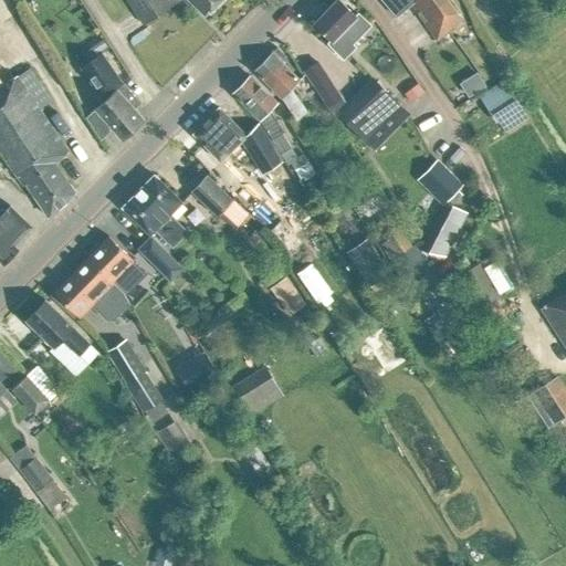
[(126,0),(143,24),(171,4),(178,0),(189,0),(205,14),(218,0),(126,0)]
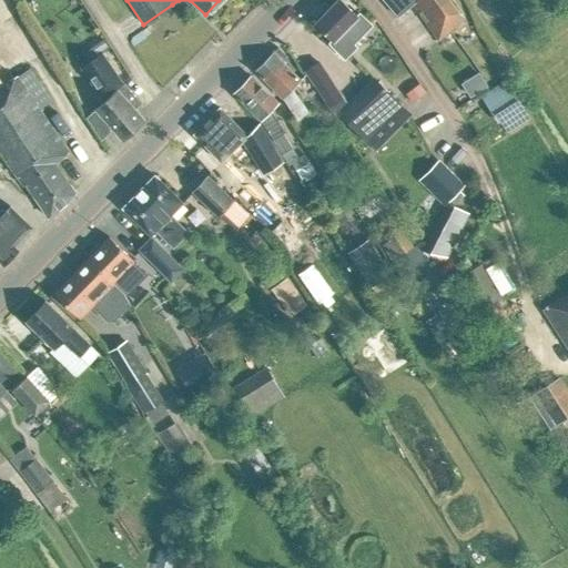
[(356,16),(340,0),(335,0),(325,12),(322,9),(314,18),(317,20),(314,22),(331,39),(328,43),(332,47),(344,59),(355,47),(352,43),(363,33),(363,34),(372,26),(359,13),(356,16)]
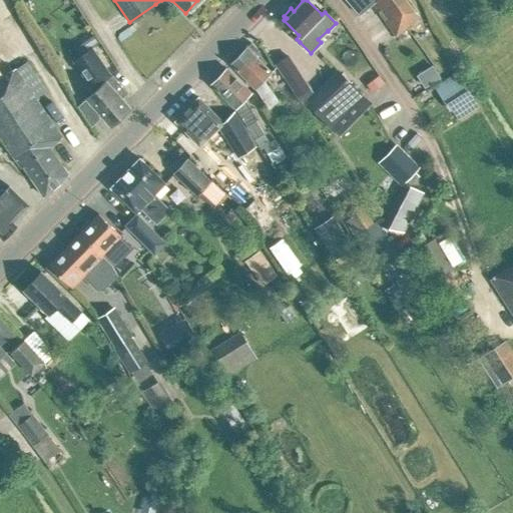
[(346,0),(360,15),(372,5),(395,36),(417,16),(405,0),(392,0),(392,1),(390,0),(346,0)]
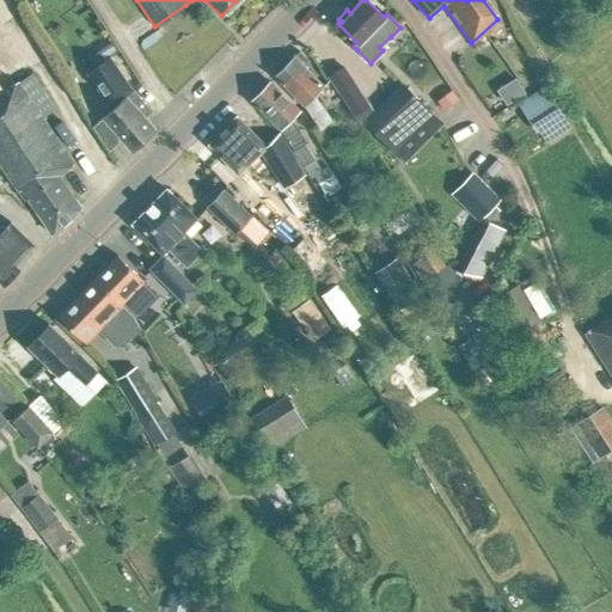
[(330,120),(314,96),(323,87),(303,67),(308,61),(299,51),(275,77),(304,104),(320,130),(330,120)]
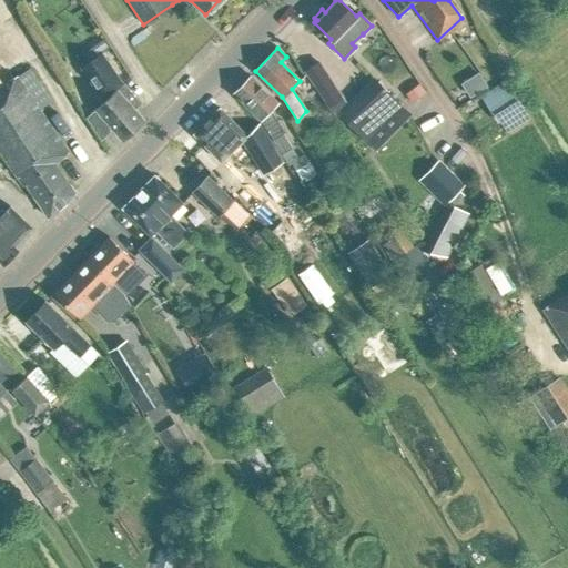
[(141,103),(124,83),(123,84),(112,70),(119,66),(109,50),(102,54),(101,53),(81,67),(103,101),(94,110),(121,140),(143,120),(134,109),(141,103)]
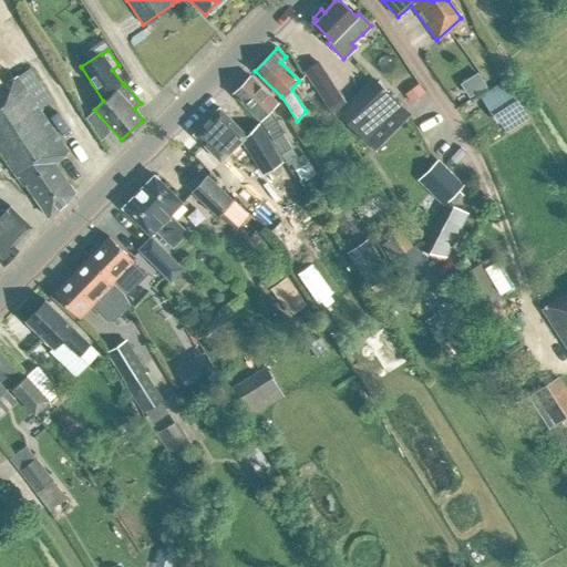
[(318,62),(305,71),(334,117),(339,114),(375,150),(410,114),(372,75),(344,103),(318,62)]
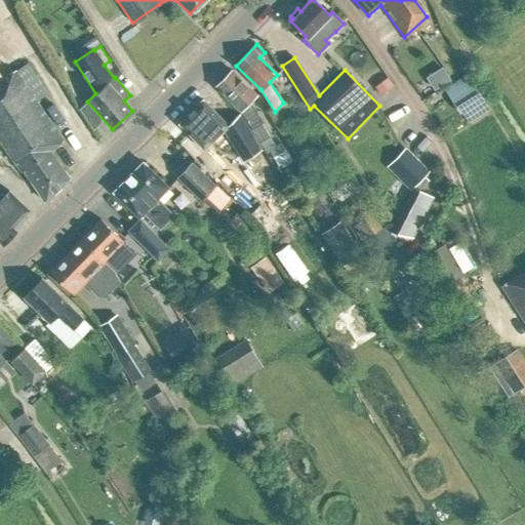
[(2,79),(0,76),(0,140),(21,171),(23,169),(44,201),(70,178),(50,150),(63,140),(36,102),(49,92),(28,62),(2,79)]
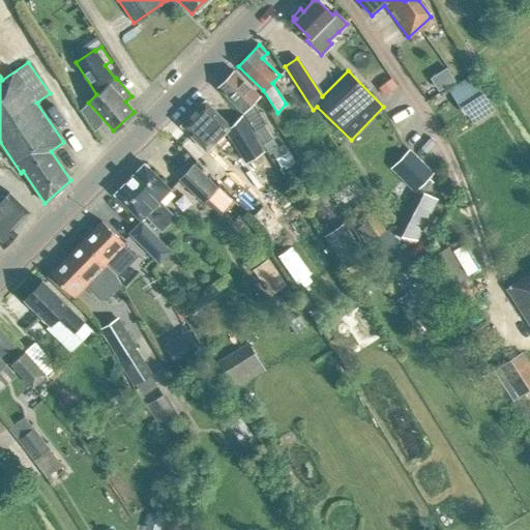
[(233,70),(216,87),(242,114),(258,139),(261,145),(272,138),(263,123),(266,121),(254,102),(260,96),(233,70)]
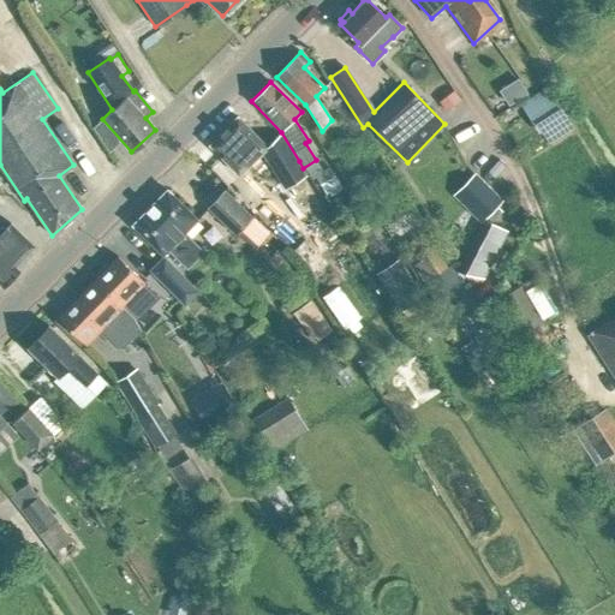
[(458,102),(449,89),(436,99),(446,112),(458,102)]
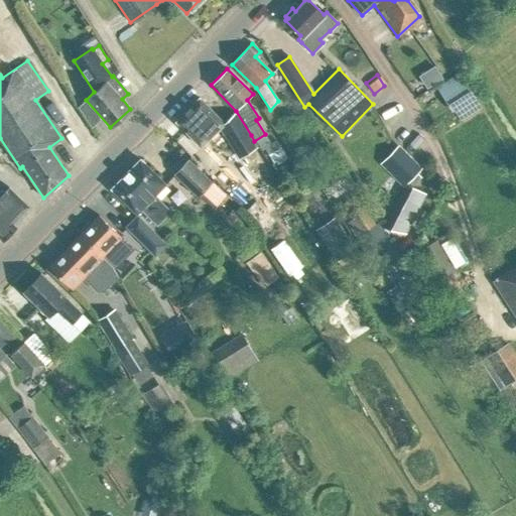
[(454,111),(472,99),(457,77),(438,88),(454,111)]
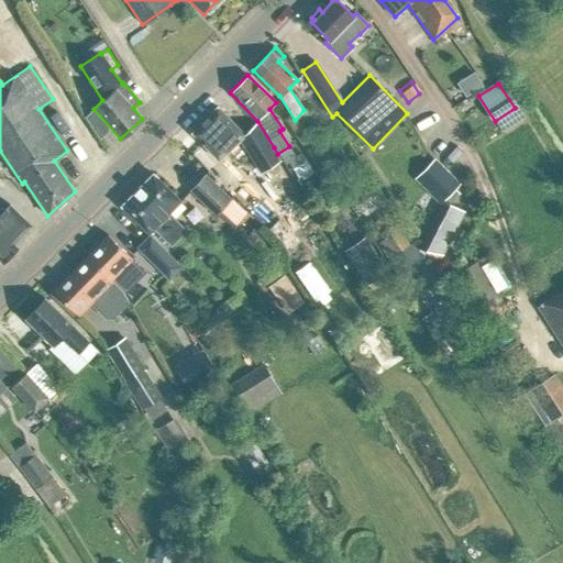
[(220,161),(239,141),(277,201),(299,188),(255,122),(244,133),(217,107),(191,133),(220,161)]
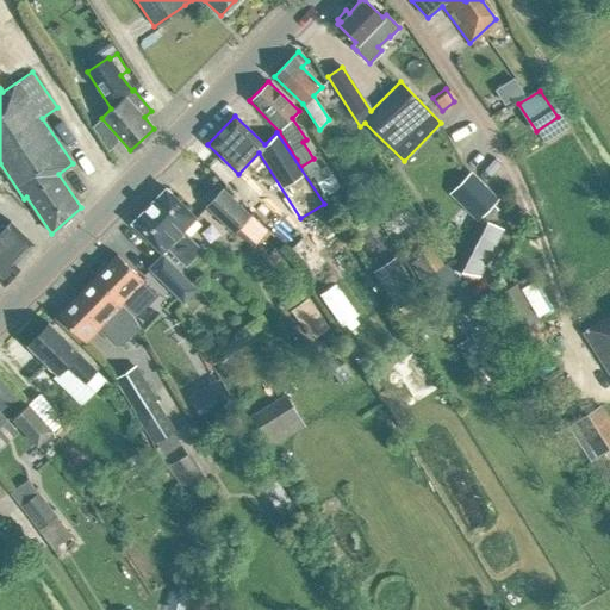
[(480,217),(490,221),(499,211),(492,205),(498,199),(471,170),(447,193),(475,222),(480,217)]
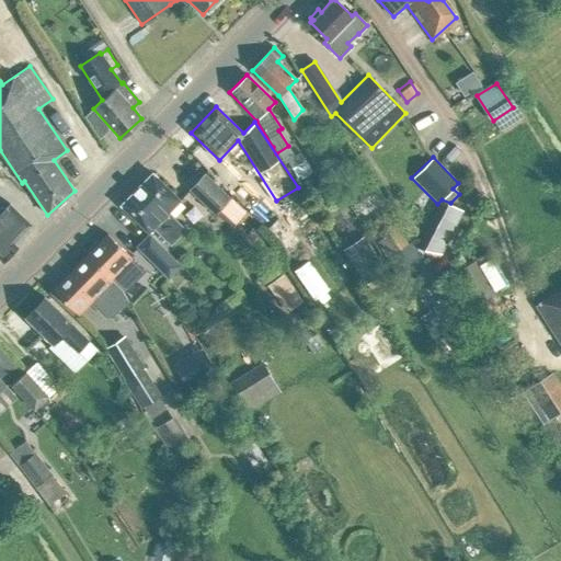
[(184,229),(168,213),(180,199),(152,173),(121,205),(148,232),(152,227),(170,244),(184,229)]
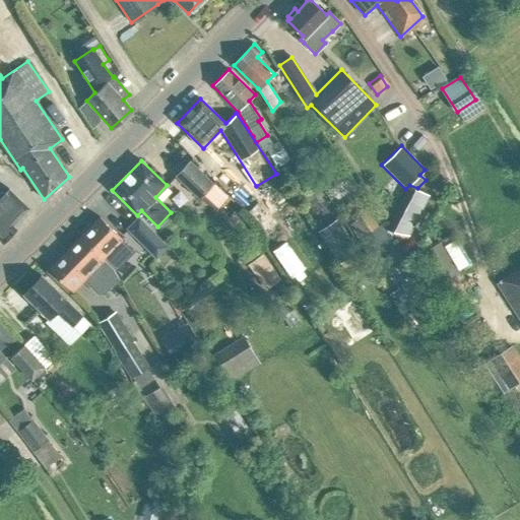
[(199,198),(213,184),(189,160),(175,176),(199,198)]
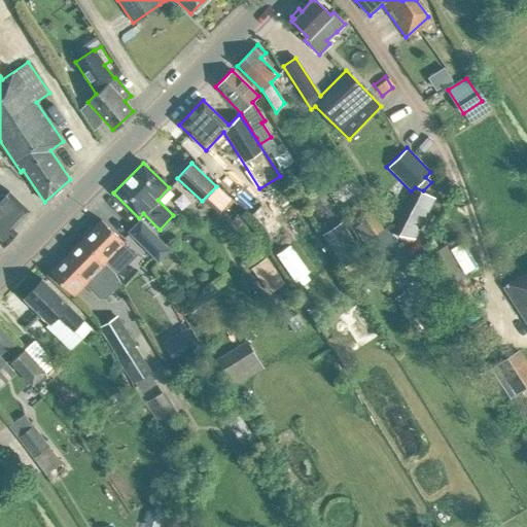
[(435,198),(423,190),(415,187),(392,233),(415,239),(435,198)]
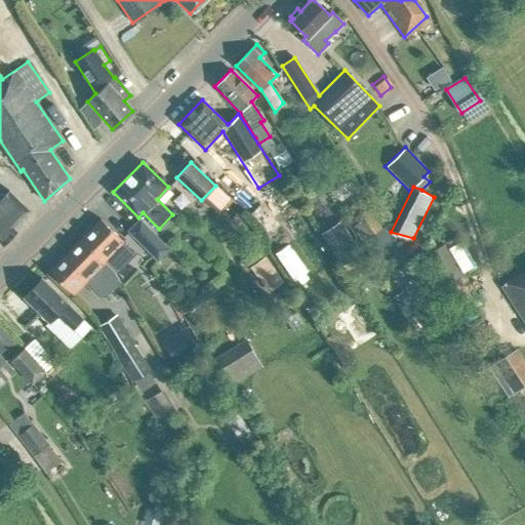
[(0,196),(0,241),(2,244),(3,245),(16,232),(15,231),(15,230),(11,227),(29,209),(9,191),(1,198),(0,196)]
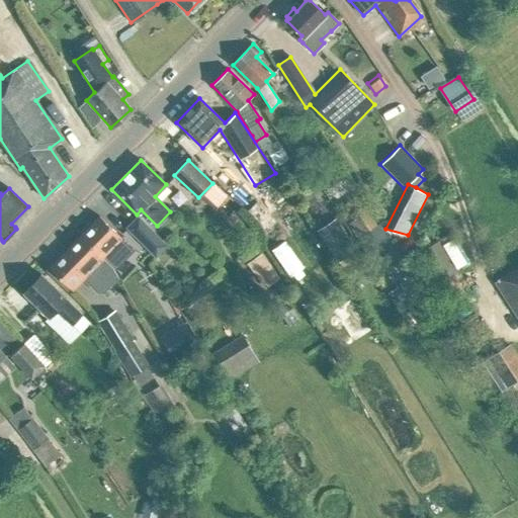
[(259,199),(249,209),(266,228),(276,219),(259,199)]
